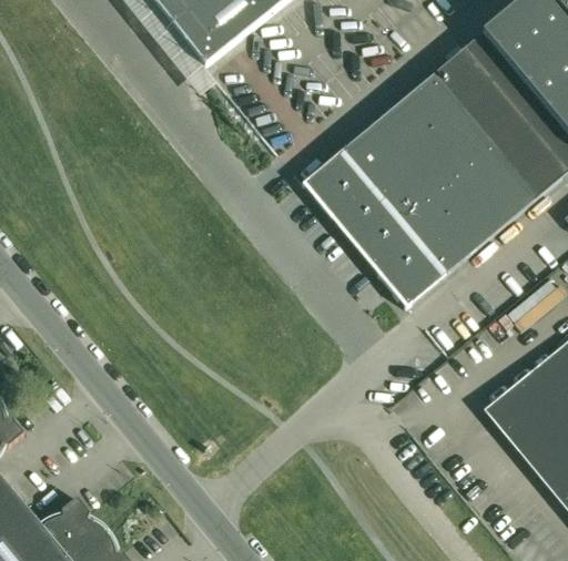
[(152,0),(204,65),(285,0),(152,0)]
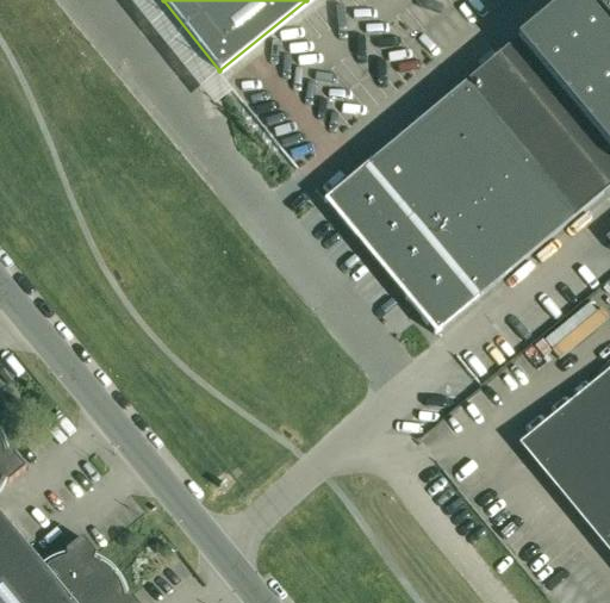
[(609,29),(585,0),(558,0),(516,35),(609,147),(609,29)]
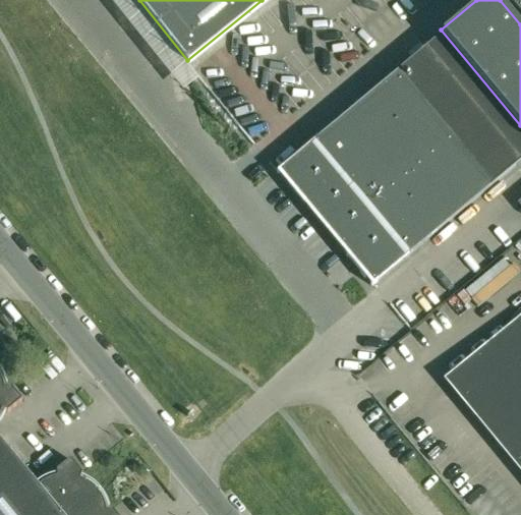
[(313,136),(276,167),(313,212),(371,281),(494,178),(520,156),(520,125),(441,30),(425,43),(424,44),(420,39),(408,49),(412,54),(399,65),(313,136)]
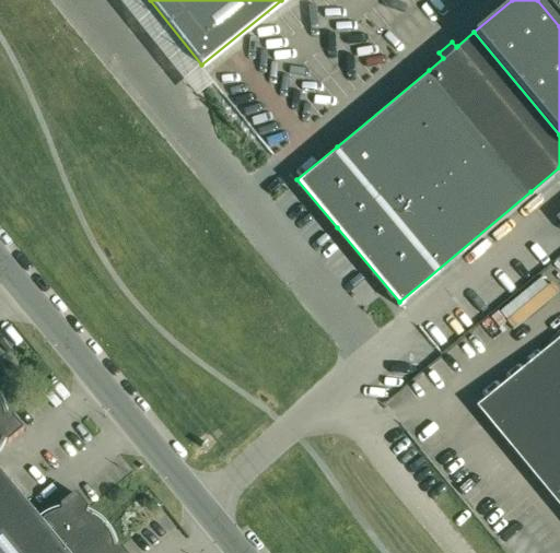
[(559,336),(480,402),(559,498),(559,336)]
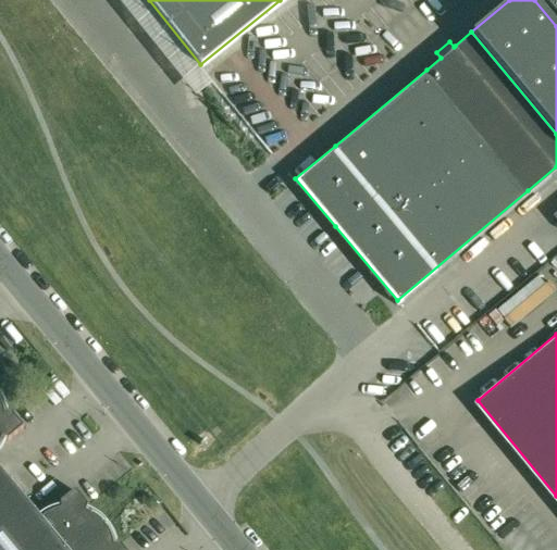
[(0,491),(13,480),(0,463),(0,436),(1,435),(2,433),(8,435),(23,423),(11,408),(4,409),(3,405),(2,403),(1,400),(1,398),(0,396),(0,491)]
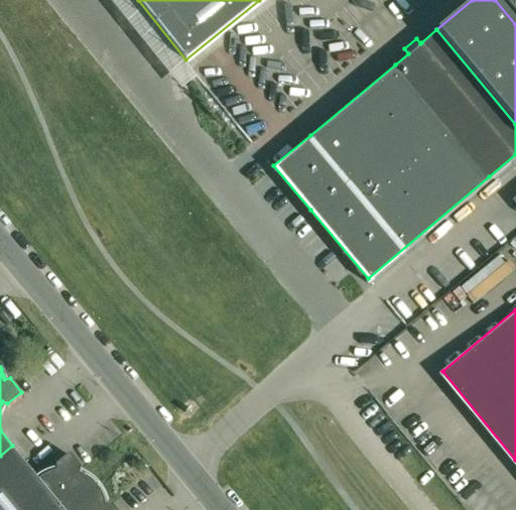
[(0,509),(61,509),(96,482),(95,481),(93,479),(90,477),(89,475),(86,474),(83,472),(79,470),(81,464),(70,450),(55,462),(56,468),(51,469),(47,471),(44,472),(42,474),(38,476),(35,473),(12,445),(0,456),(0,509)]
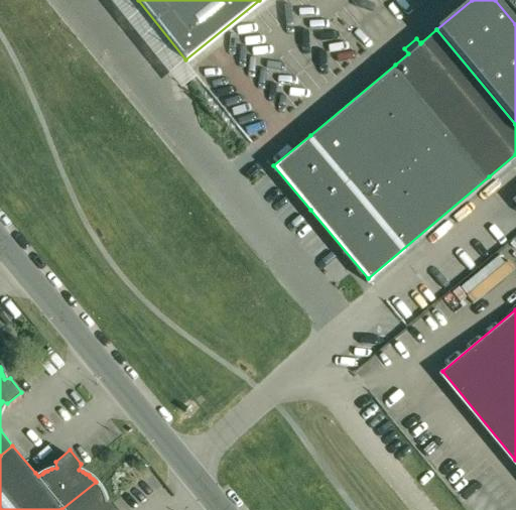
[(96,482),(61,509),(119,509),(111,500),(105,501),(104,499),(104,496),(103,494),(102,492),(101,489),(99,487),(98,485),(96,482)]
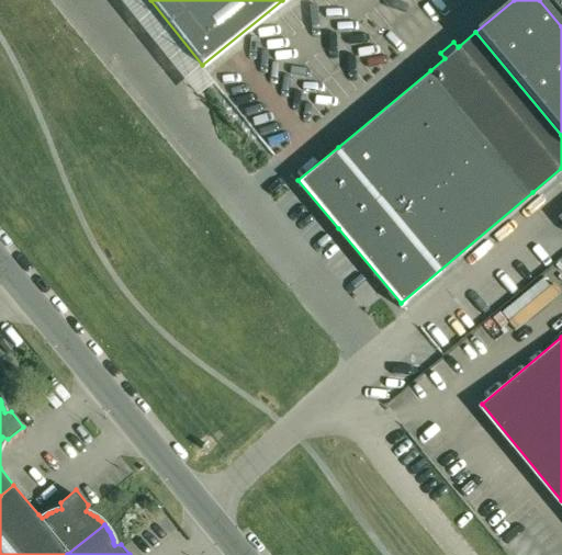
All buildings are outlined.
